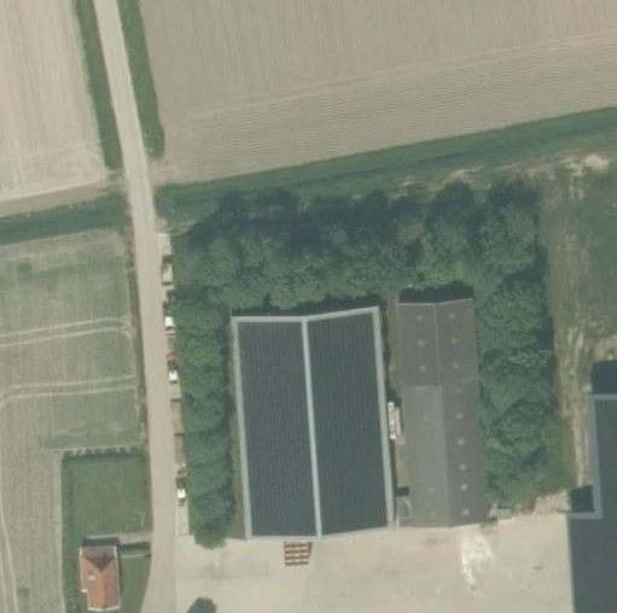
[(411,529),(488,523),(472,302),(395,307),(411,529)]
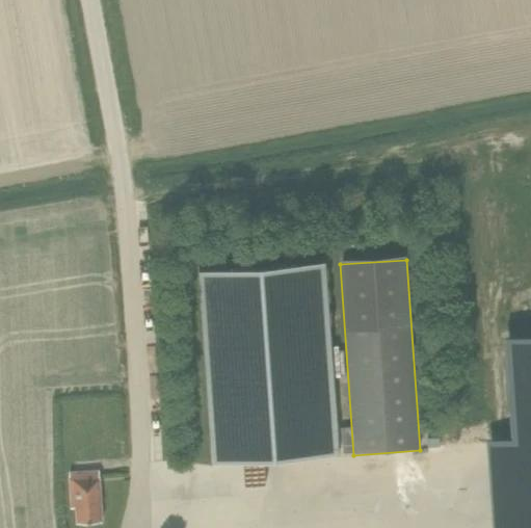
[(339,457),(325,264),(197,273),(212,467),(339,457)]
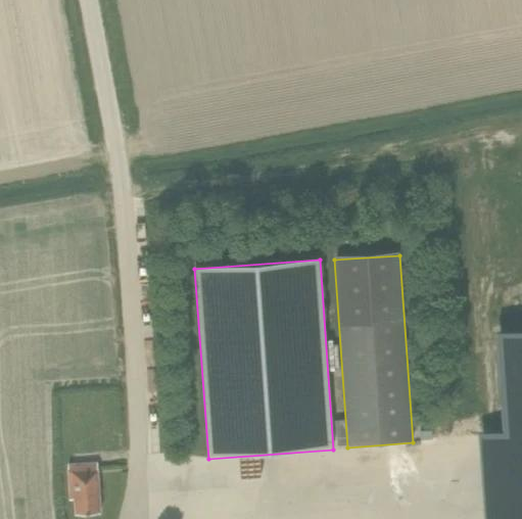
[(521,518),(521,331),(500,333),(507,437),(509,460),(510,460),(512,481),(510,481),(511,484),(512,484),(513,507),(512,507),(512,509),(513,509),(514,518),(521,518)]
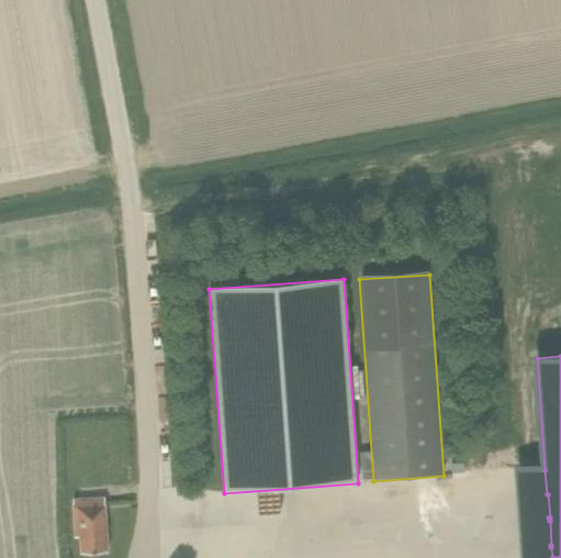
[(359,456),(361,481),(372,481),(370,455),(359,456)]
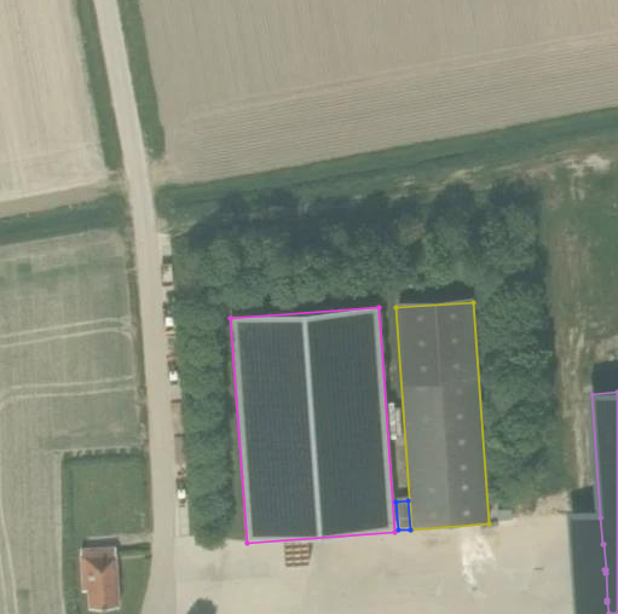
[(120,609),(116,551),(82,554),(85,594),(90,592),(91,612),(120,609)]
